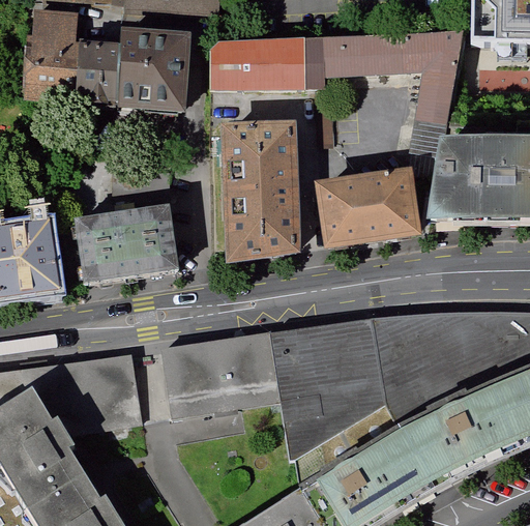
[(231,20),(232,0),(134,0),(134,11),(231,20)]
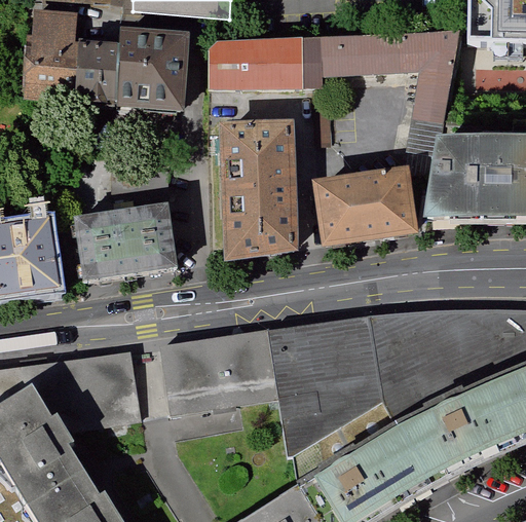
[(471,0),(471,27),(471,44),(525,44),(525,0),(471,0)]
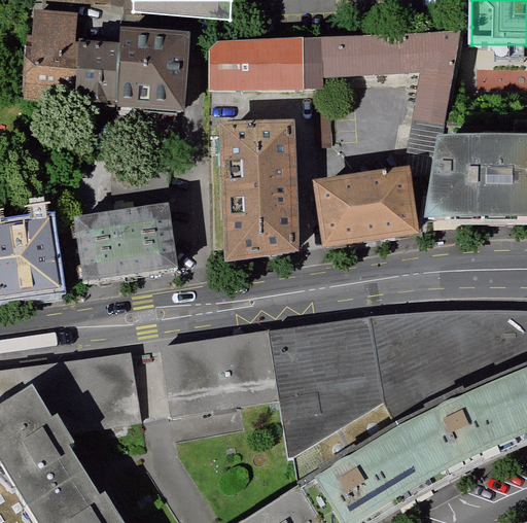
[(74,104),(78,47),(81,12),(36,8),(29,101),(74,104)]
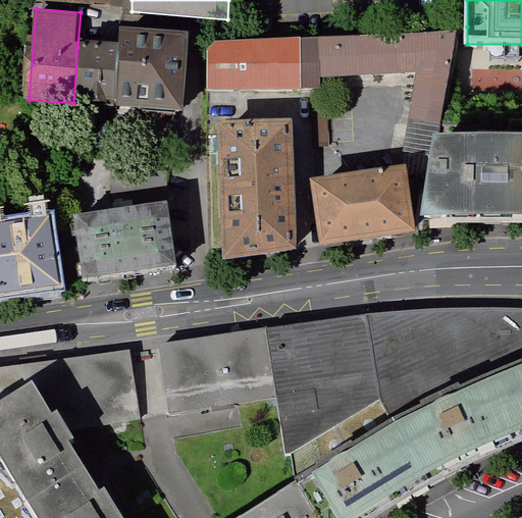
[(435,153),(439,133),(446,133),(460,26),(320,29),(321,76),(417,71),(404,147),(435,153)]
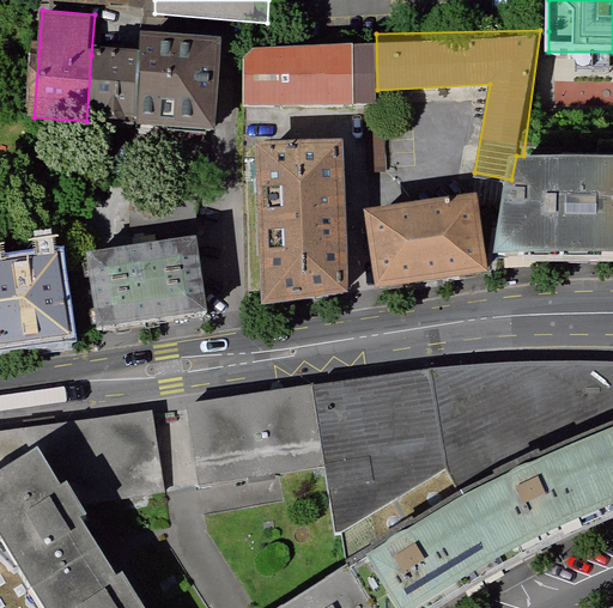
[(248,64),(247,104),(378,102),(377,90),(376,34),(275,36),(248,64)]
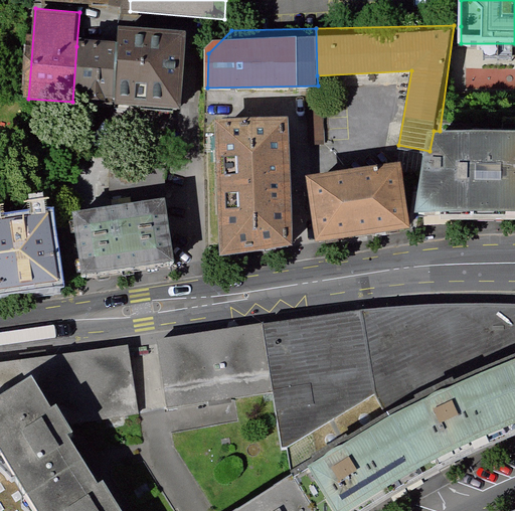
[(178,109),(183,37),(121,33),(120,49),(76,46),(72,102),(178,109)]
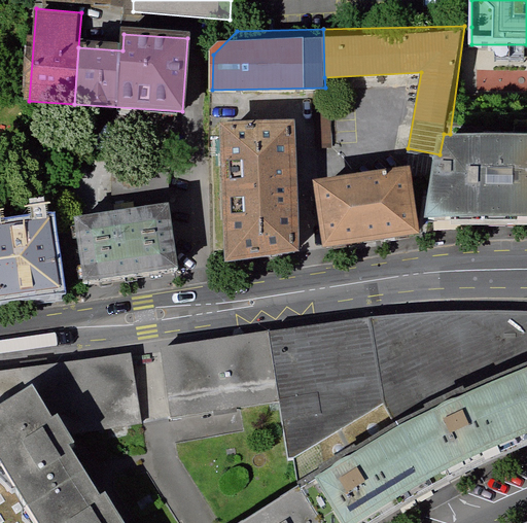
[(297,251),(291,113),(216,117),(225,260),(297,251)]
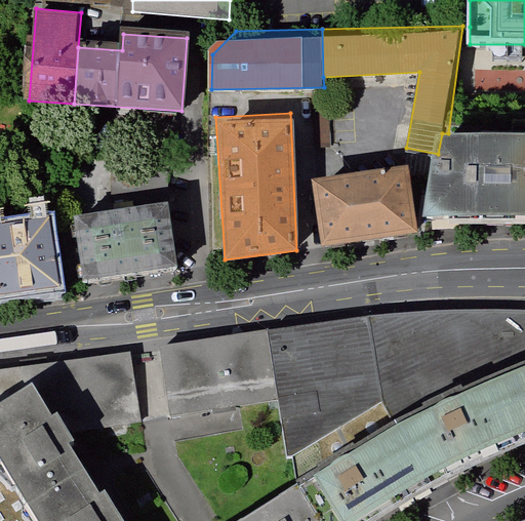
[(524,217),(524,138),(451,137),(448,133),(442,133),(438,154),(429,217),(524,217)]
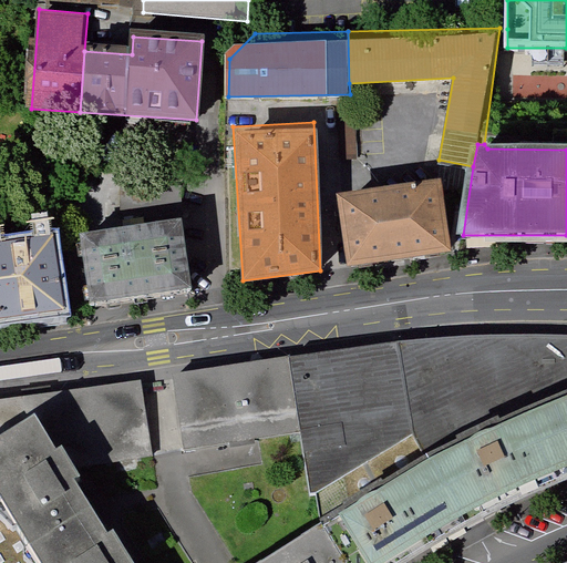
[(439,178),(340,193),(351,266),(449,251),(439,178)]
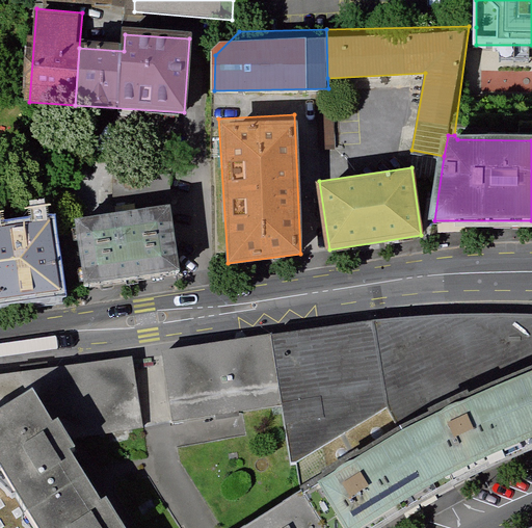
[(170,209),(171,175),(113,174),(112,208),(170,209)]
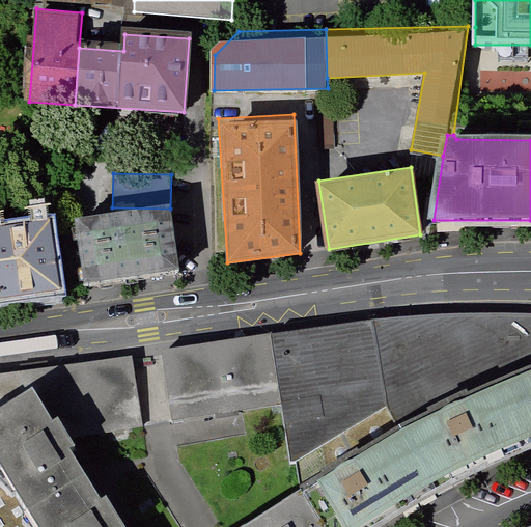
[(195,272),(186,211),(85,226),(94,286),(195,272)]
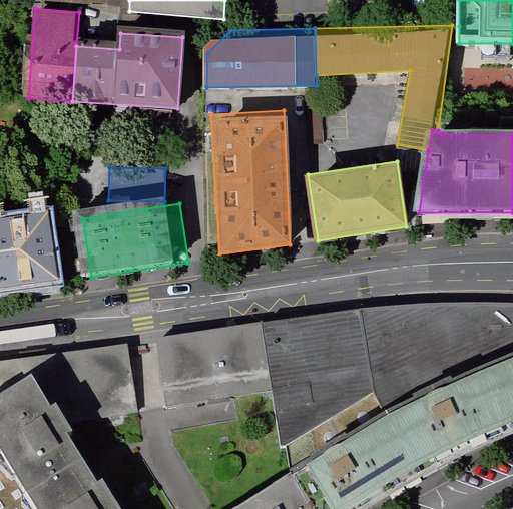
[(54,220),(0,228),(0,291),(64,282),(54,220)]
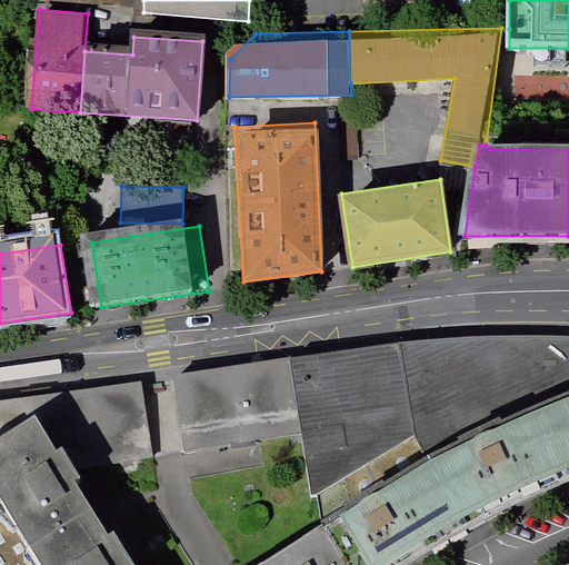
[(289,363),(300,429),(312,493),(415,434),(428,455),(521,413),(568,393),(568,338),(533,337),(412,346),(289,363)]
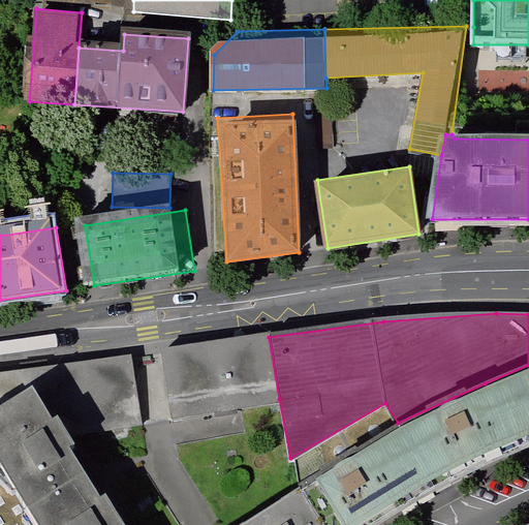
[(160,345),(172,415),(279,399),(269,337),(160,345)]
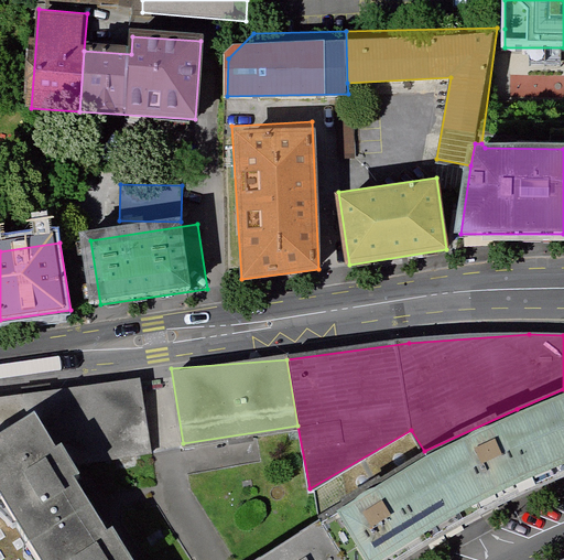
[(76,480),(80,476),(74,463),(153,452),(140,374),(0,398),(0,494),(30,545),(91,505),(76,480)]
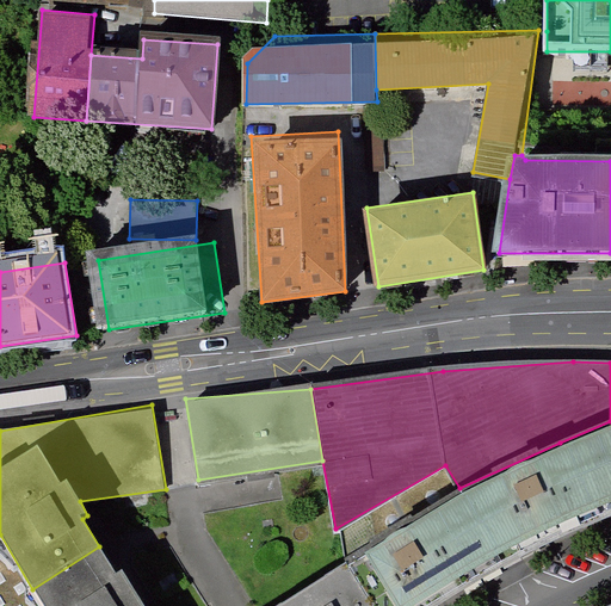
[(433,605),(466,586),(596,521),(610,514),(610,421),(560,443),(460,488),(269,605),(433,605)]
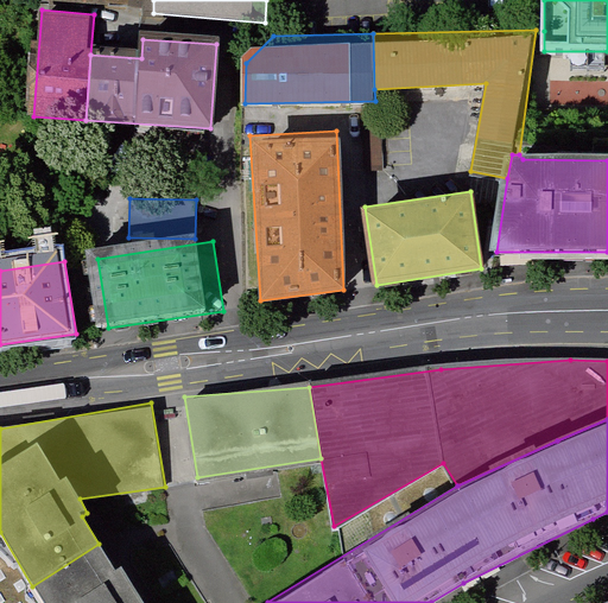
[(42,602),(32,586),(0,532),(0,602),(42,602)]
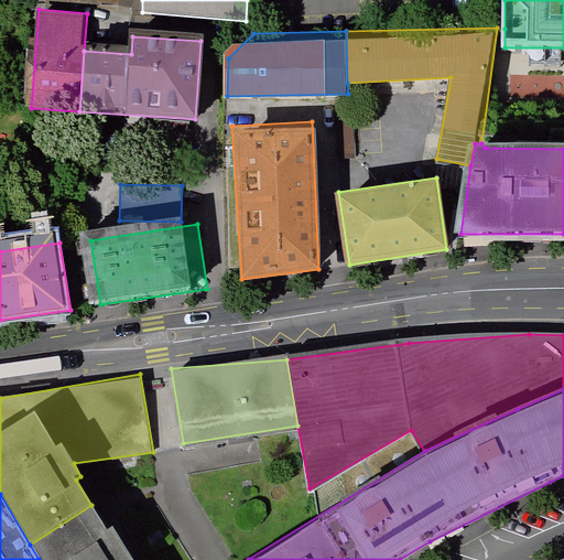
[(39,559),(132,559),(117,534),(110,537),(91,505),(30,545),(39,559)]
